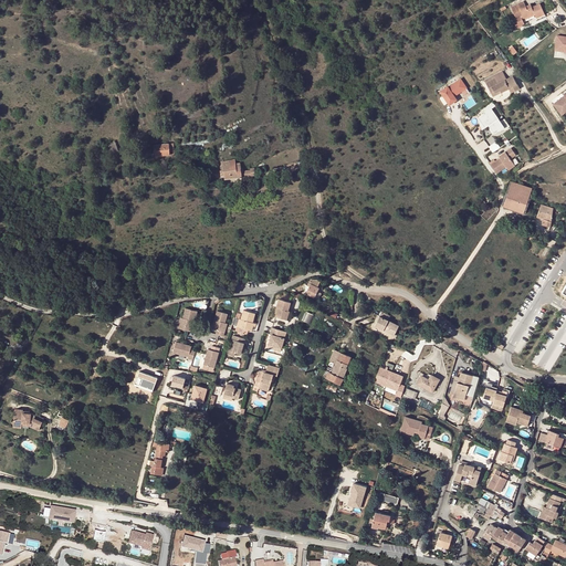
[(520,0),(509,4),(515,22),(521,20),(520,18),(532,13),(534,18),(543,13),(538,3),(527,8),(525,9),(521,0),(520,0)]
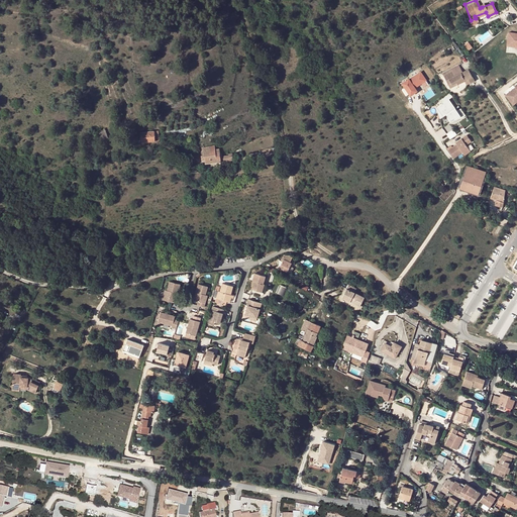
[(516,32),(508,31),(506,43),(516,44),(516,32)]
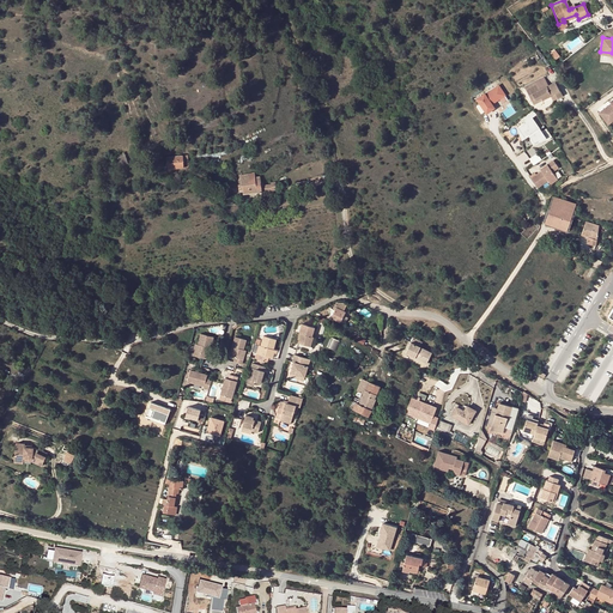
[(551,96),(553,101),(562,96),(554,83),(539,91),(535,85),(526,91),(529,97),(532,96),(535,102),(541,98),(542,101),(551,96)]
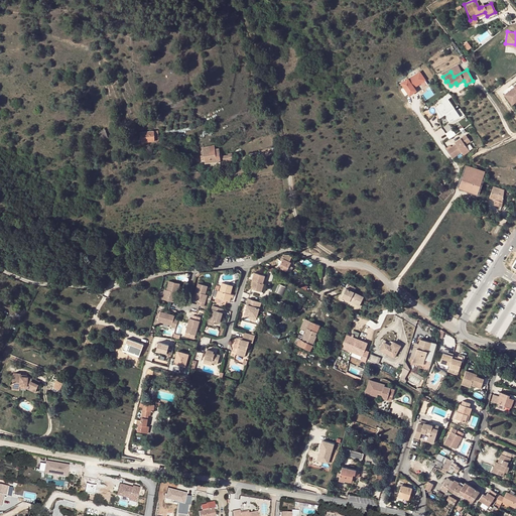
[(408,81),(401,85),(410,97),(416,92),(414,89),(425,81),(419,74),(408,81)]
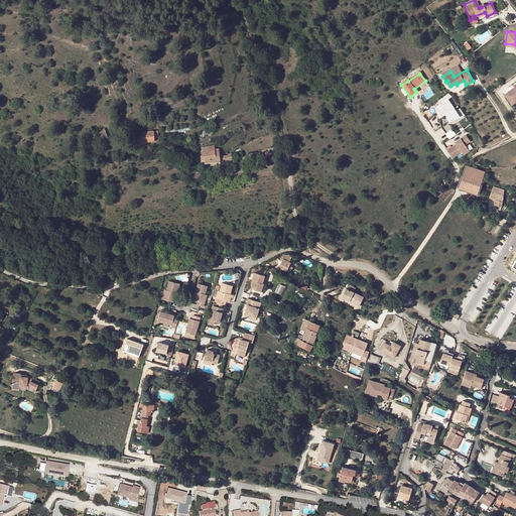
[(447,81),(445,82),(448,89),(457,85),(456,83),(450,86),(447,81)]
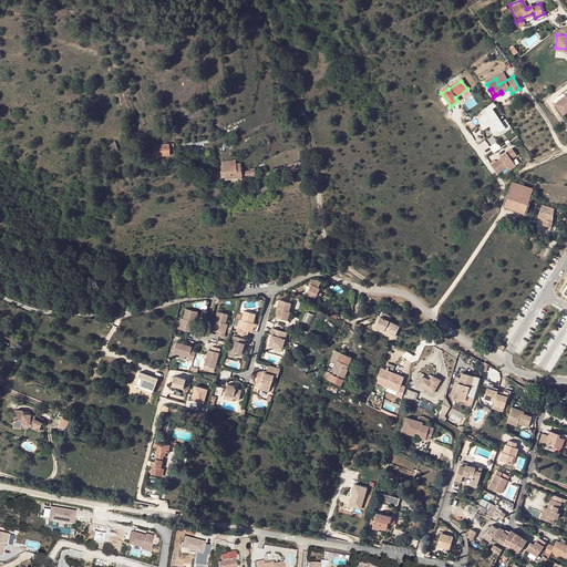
[(566,93),(557,102),(564,111),(566,107),(566,93)]
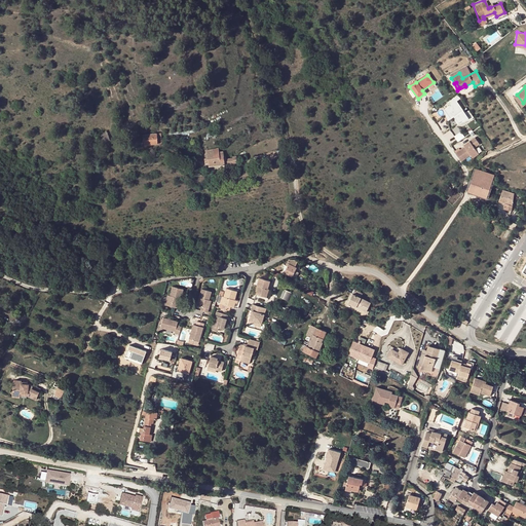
[(444,109),(449,120),(455,117),(458,124),(474,117),(470,110),(464,112),(458,100),(461,99),(459,95),(448,101),(450,106),(444,109)]
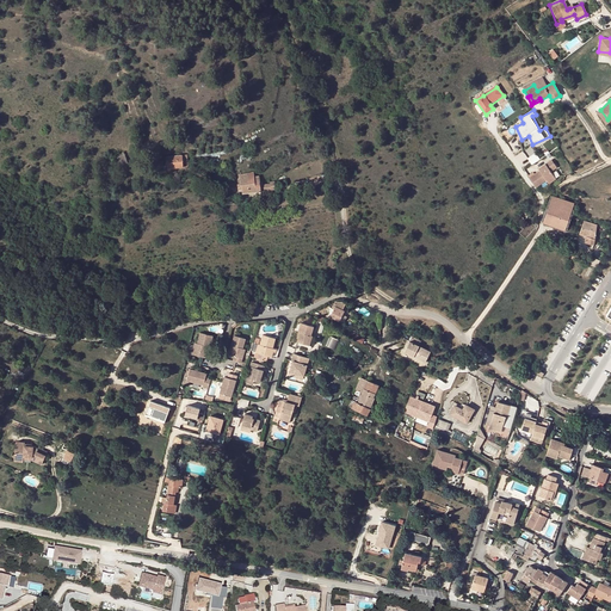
[(600,110),(597,112),(606,124),(610,119),(610,116),(608,119),(600,110)]
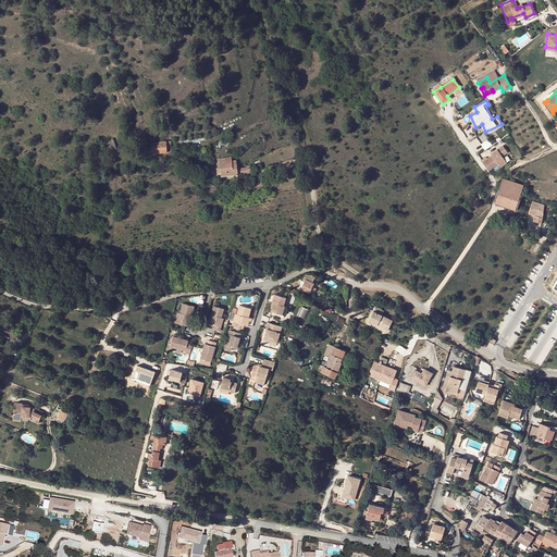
[(112,140),(108,143),(109,147),(110,150),(118,148),(114,138),(112,139),(112,140)]
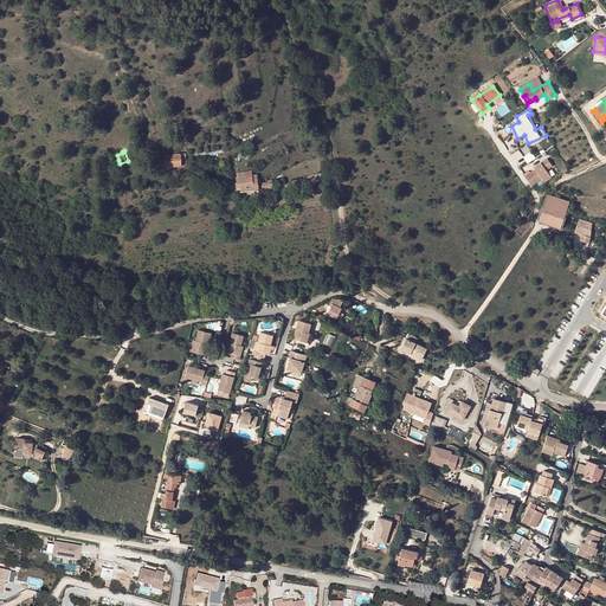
[(524,156),(528,163),(536,158),(532,152),(524,156)]
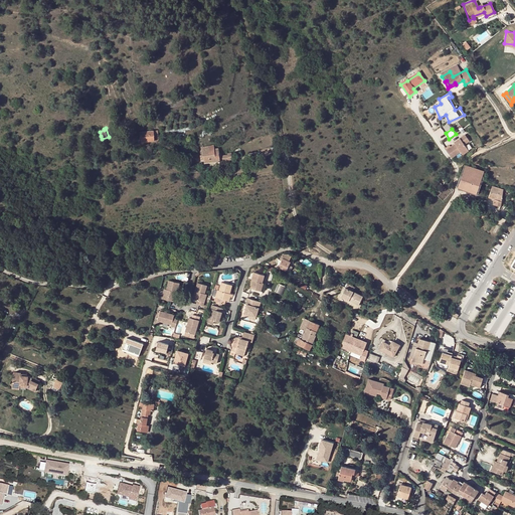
[(141,132),(141,142),(160,141),(159,131),(141,132)]
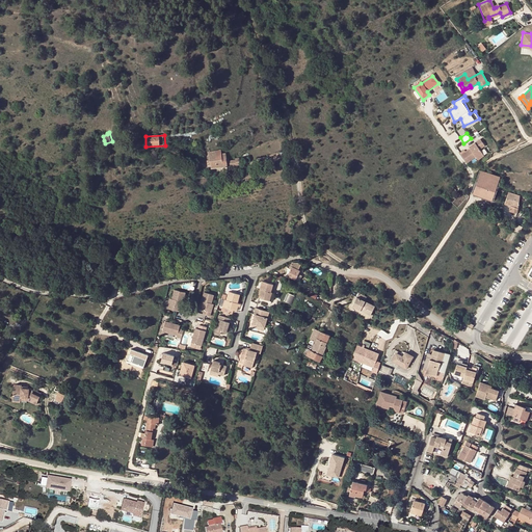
[(482,139),(470,148),(471,149),(462,155),(468,163),(476,157),(479,160),(485,156),(481,150),(486,145),(482,139)]
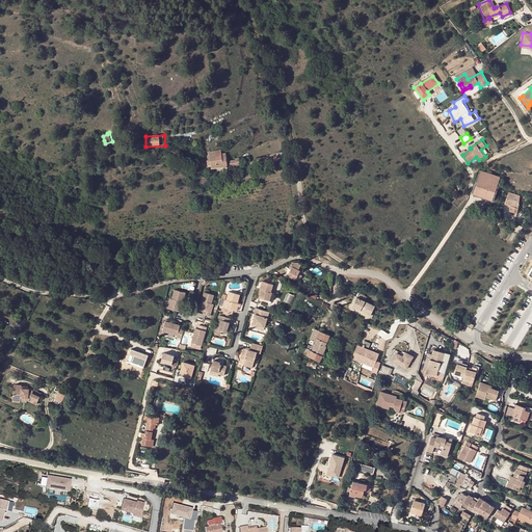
[(221,151),(208,152),(209,160),(207,161),(208,166),(211,165),(211,168),(236,164),(240,164),(240,159),(236,159),(236,160),(229,161),(229,160),(227,160),(225,154),(222,155),(221,151)]
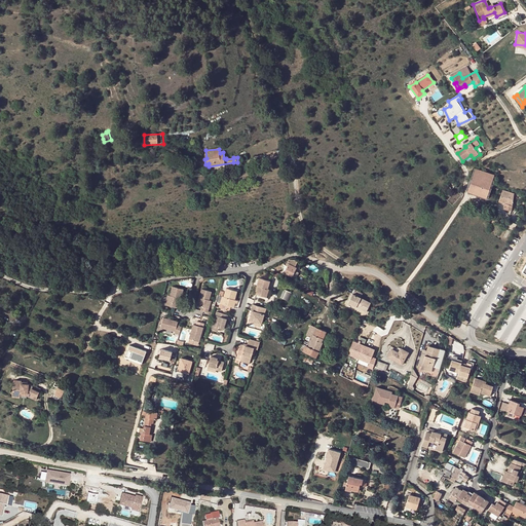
[(477,168),(468,190),(487,197),(488,195),(499,198),(501,190),(491,186),(495,176),(477,168)]
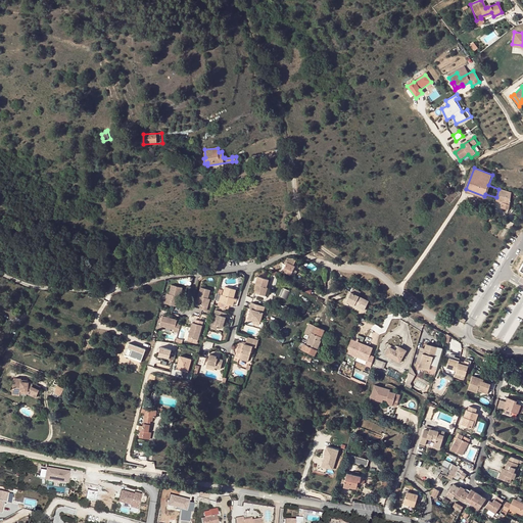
[(449,177),(441,185),(448,190),(455,182),(449,177)]
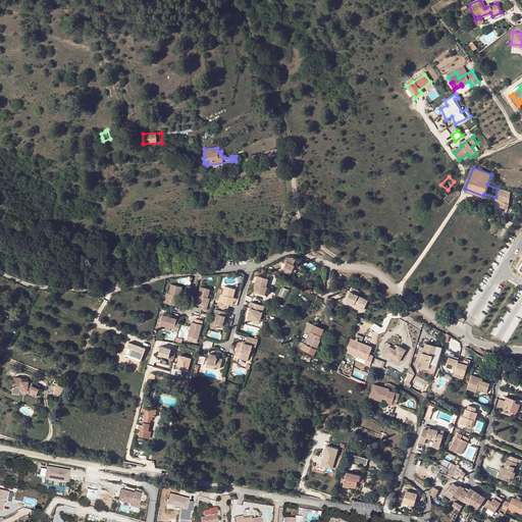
[(509,204),(511,192),(500,189),(497,200),(502,202),(501,207),(508,209),(509,204)]
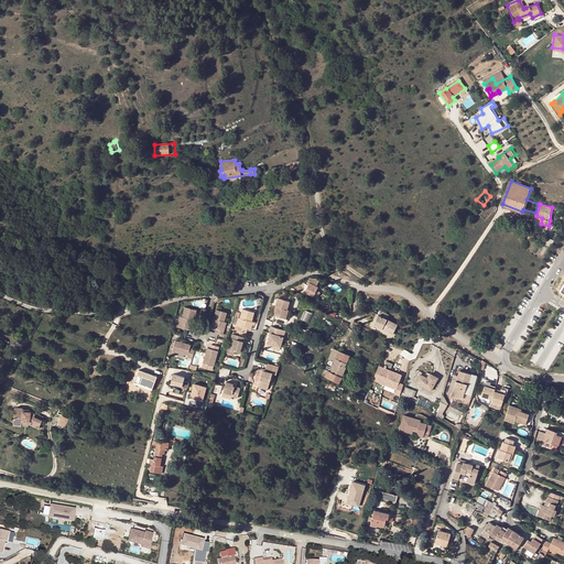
[(315,290),(317,286),(314,285),(315,282),(315,279),(310,279),(306,284),(305,283),(303,288),(304,289),(302,293),(305,294),(305,293),(308,294),(314,296),(317,291),(315,290)]
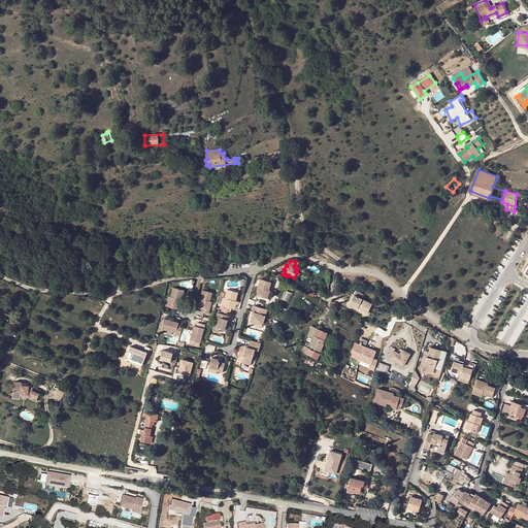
[(261,279),(258,287),(260,288),(259,291),(257,296),(267,299),(270,291),(269,290),(271,284),(261,279)]
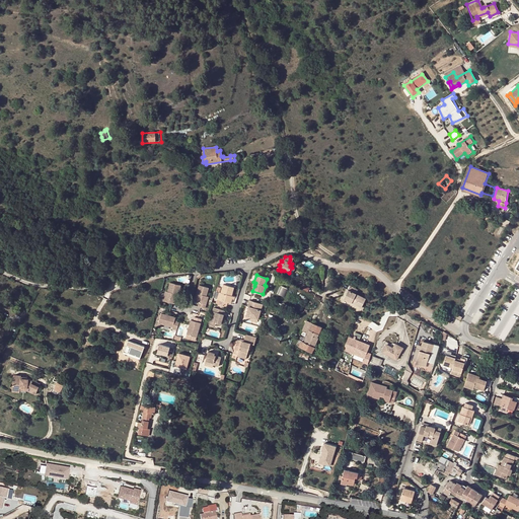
[(178,292),(180,292),(182,285),(171,283),(169,292),(167,292),(164,302),(174,305),(175,300),(178,292)]
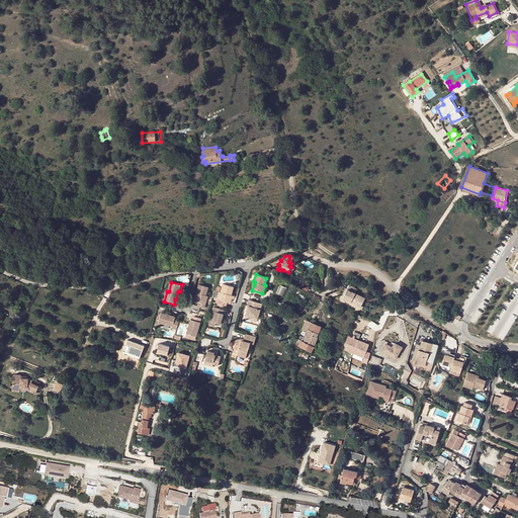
[(232,298),(233,296),(235,287),(224,284),(222,293),(220,300),(229,303),(232,304),(233,299),(232,298)]
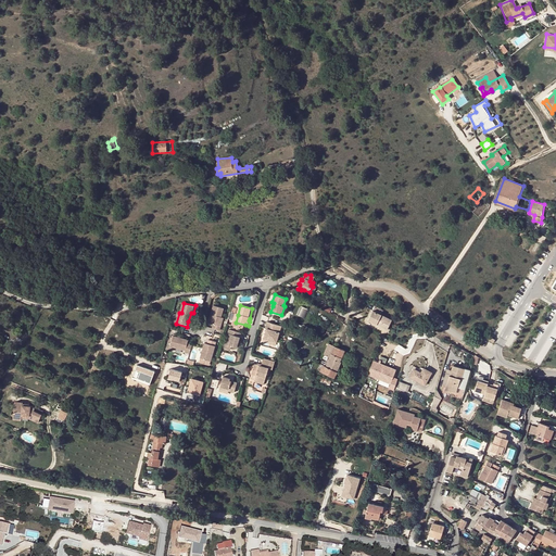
[(225,308),(215,306),(213,315),(214,316),(213,321),(212,324),(214,324),(213,329),(220,331),(224,318),(222,318),(225,308)]
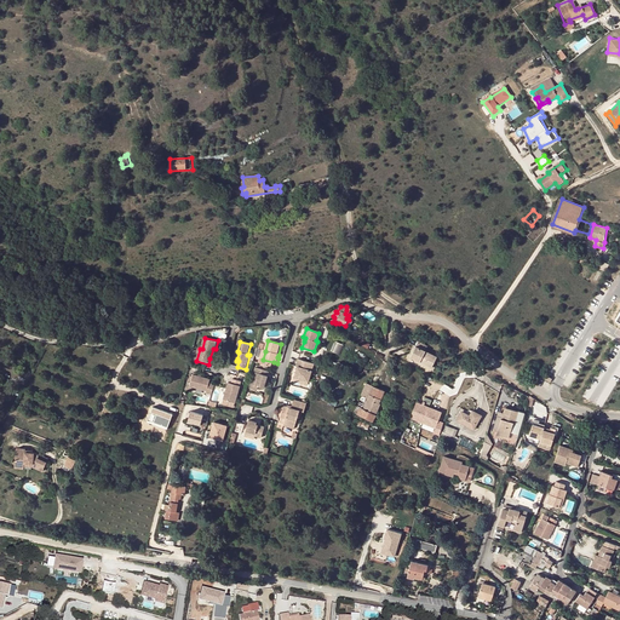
[(332,351),(339,355),(344,345),(336,342),(332,351)]
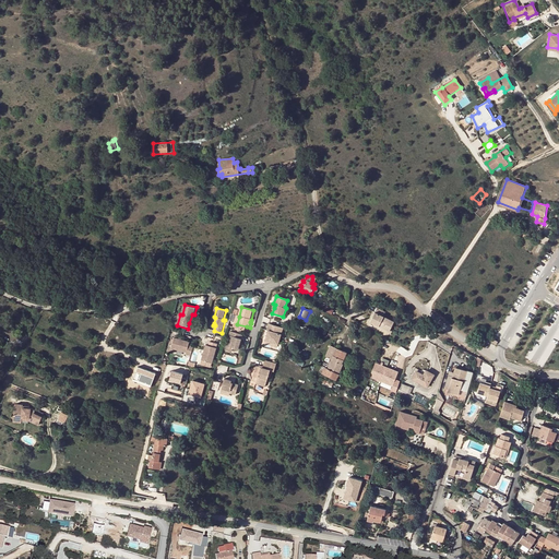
[(395,322),(383,317),(376,312),(370,322),(390,332),(395,322)]
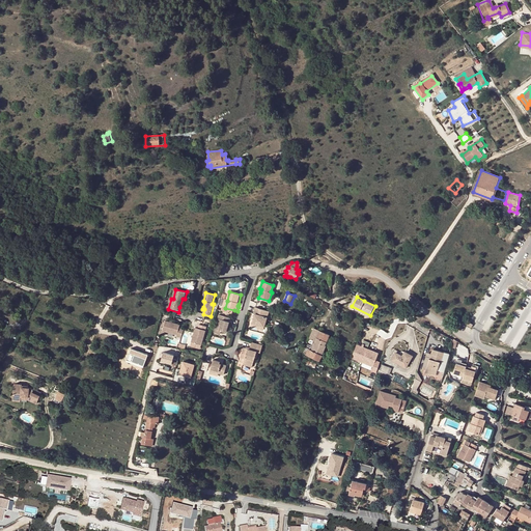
[(268,311),(255,308),(253,314),(254,315),(254,317),(255,317),(255,320),(253,319),(252,324),(263,328),(268,311)]
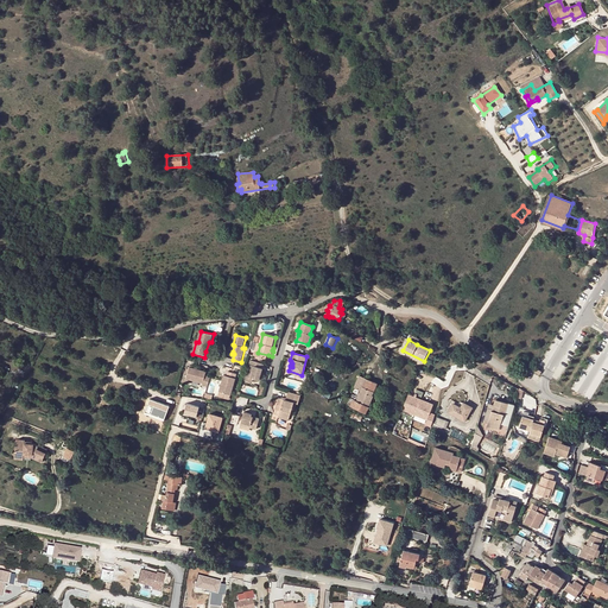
[(263,365),(251,361),(246,377),(253,379),(259,380),(263,365)]
